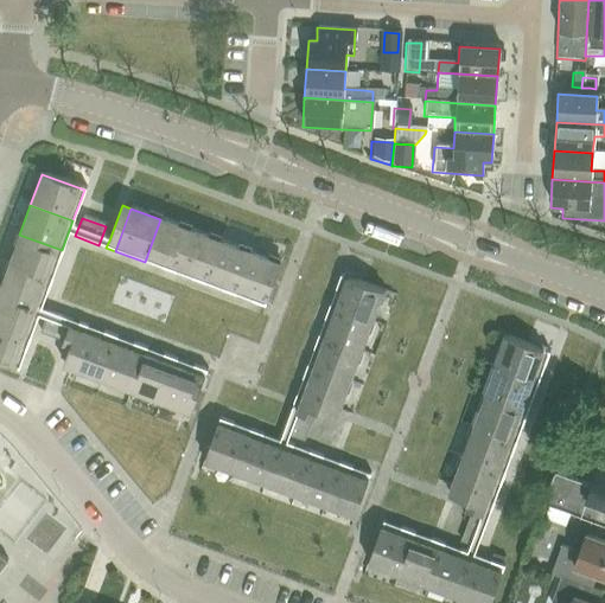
[(191,231),(160,219),(145,262),(174,274),(191,231)]
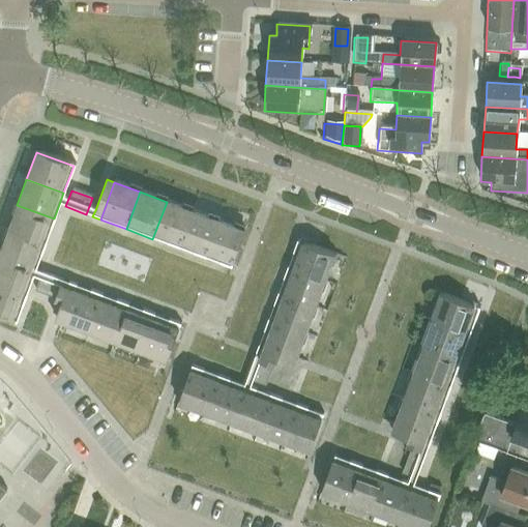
[(193,211),(167,202),(152,239),(178,249),(193,211)]
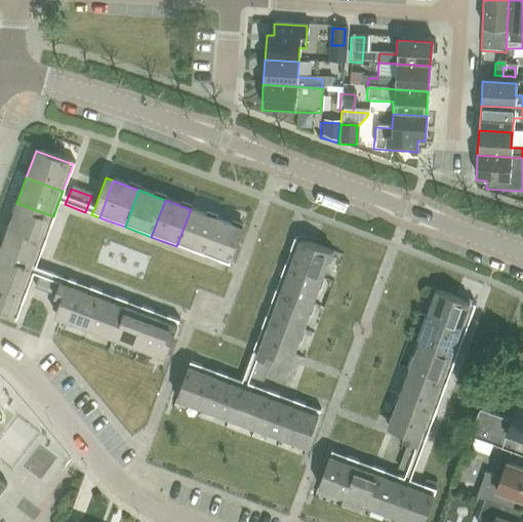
[(53,216),(16,203),(7,229),(43,243),(53,216)]
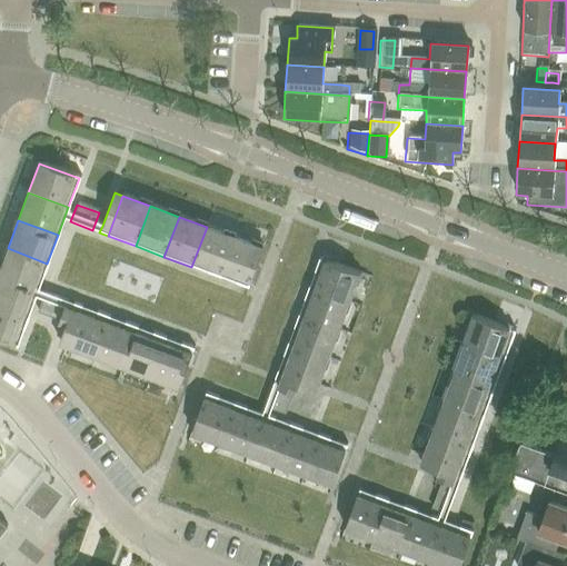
[(207,227),(191,267),(220,277),(235,237),(207,227)]
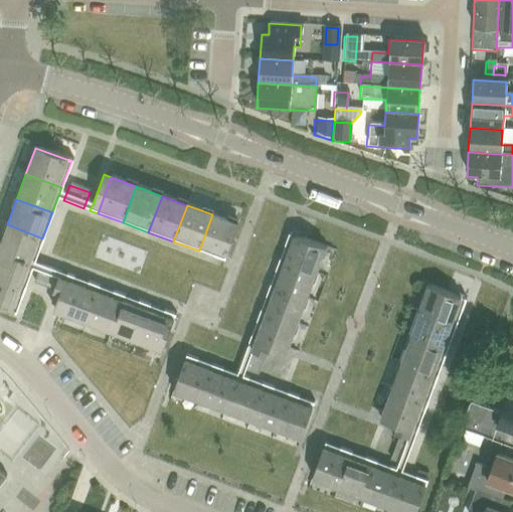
[(237,224),(212,214),(199,250),(224,261),(237,224)]
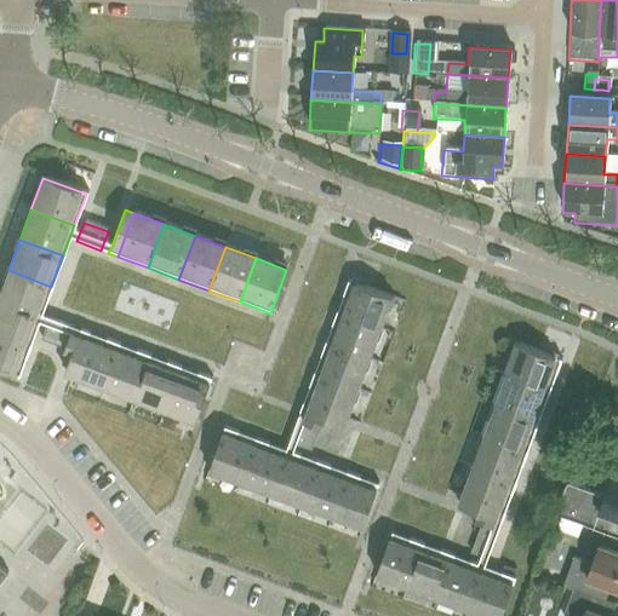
[(9,270),(0,292),(0,301),(40,317),(51,287),(9,270)]
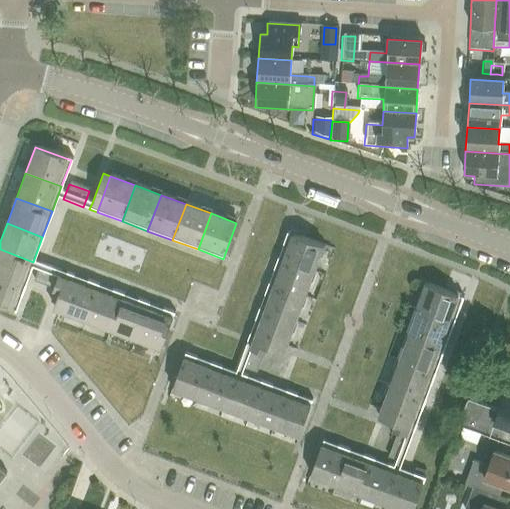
[(287,234),(277,260),(313,273),(323,247),(305,241),(287,234)]
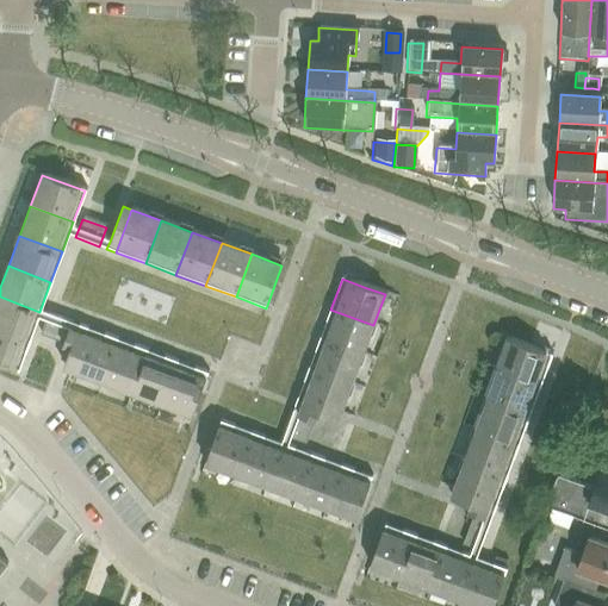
[(0,331),(29,342),(39,312),(0,297),(0,331)]
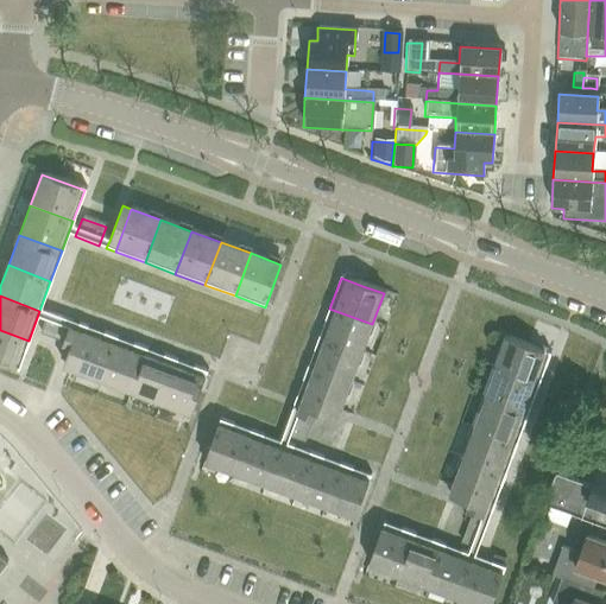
[(329,309),(319,338),(361,354),(372,324),(329,309)]
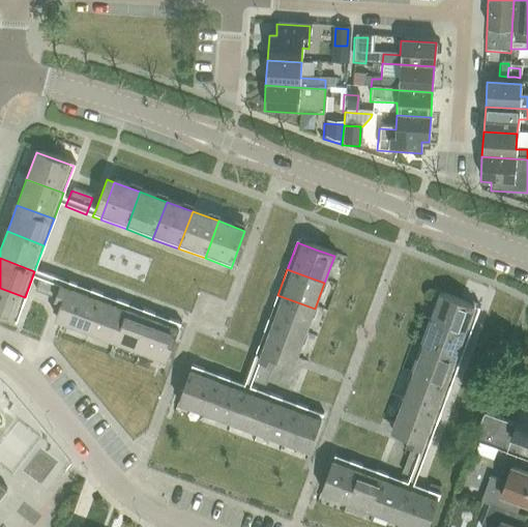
[(166,362),(179,325),(66,285),(61,282),(40,274),(34,293),(54,300),(54,301),(60,303),(53,321),(76,329),(75,332),(85,337),(86,333),(166,362)]
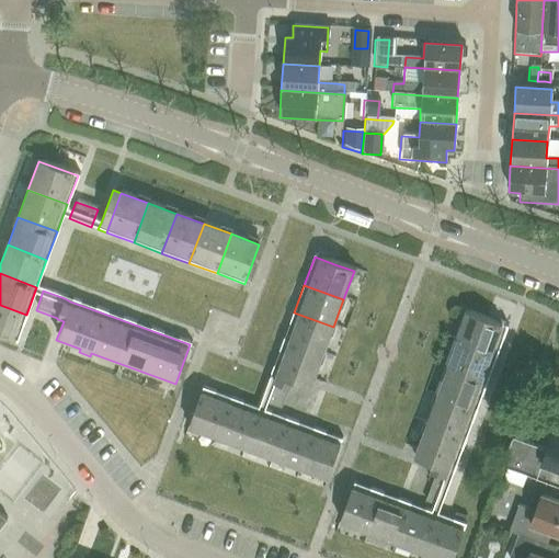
[(26,315),(0,305),(0,337),(15,343),(26,315)]
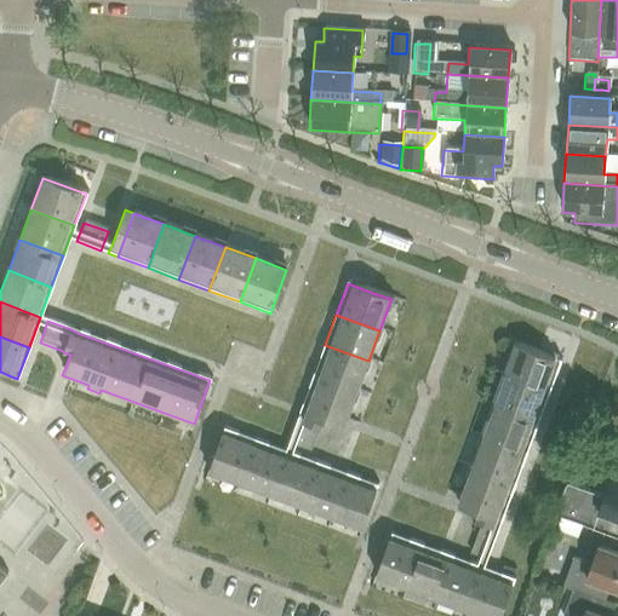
[(368,361),(325,345),(313,375),(356,392),(368,361)]
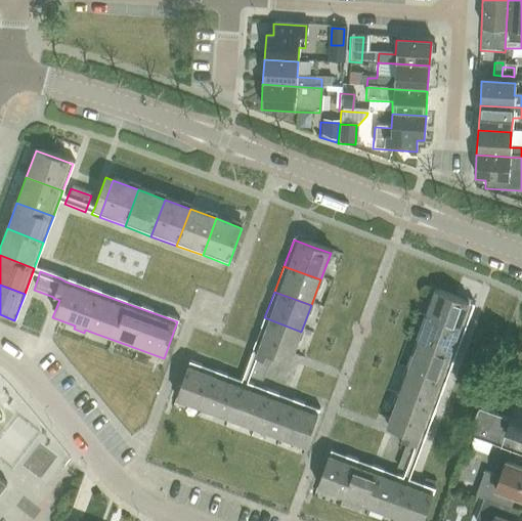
[(426,318),(462,332),(472,305),(453,299),(435,292),(426,318)]
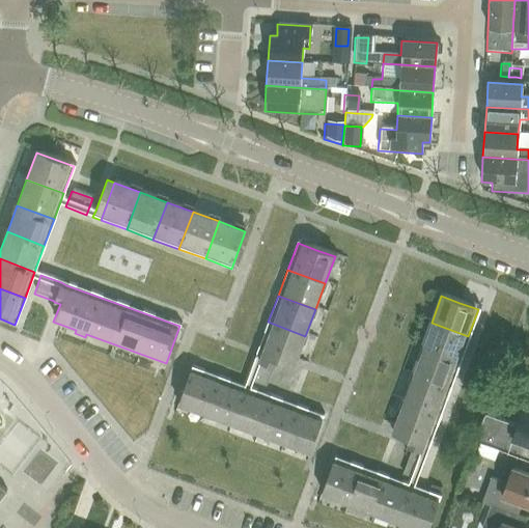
[(275,362),(293,369),(296,361),(305,336),(268,322),(255,355),(275,362)]
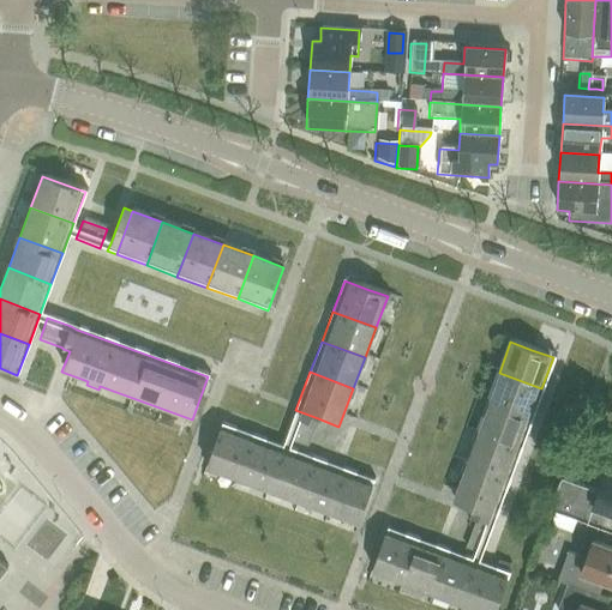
[(499,373),(487,403),(531,420),(541,388),(499,373)]
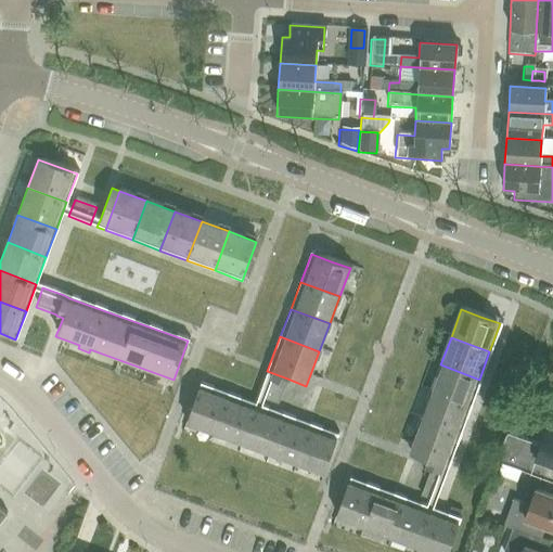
[(479,380),(440,364),(431,392),(470,407),(479,380)]
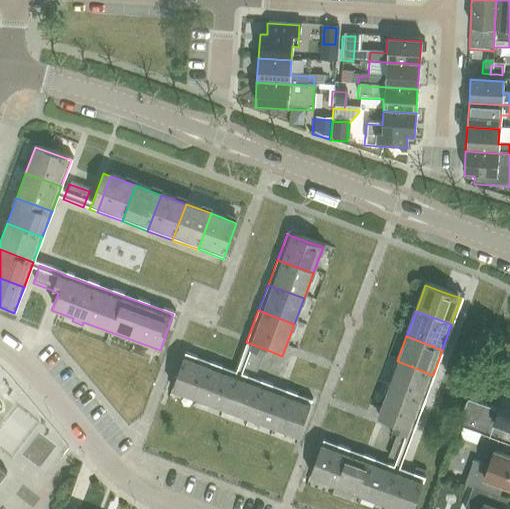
[(237,368),(236,369),(242,371),(255,376),(263,354),(265,349),(246,342),(244,347),(237,368)]
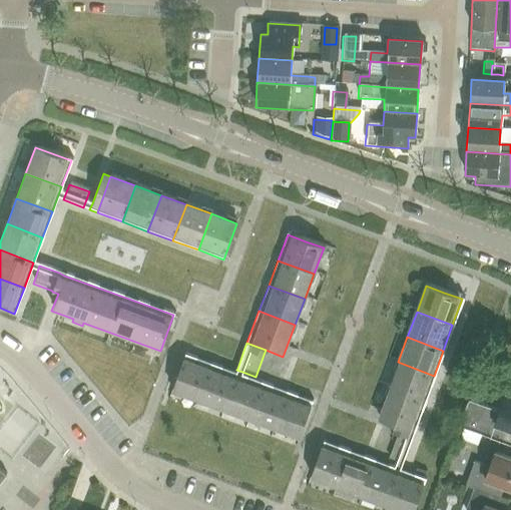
[(298,439),(311,403),(183,356),(170,392),(298,439)]
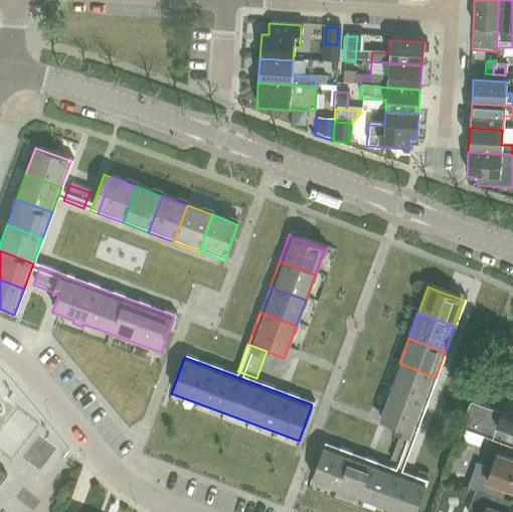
[(399,363),(390,389),(425,402),(436,377),(399,363)]
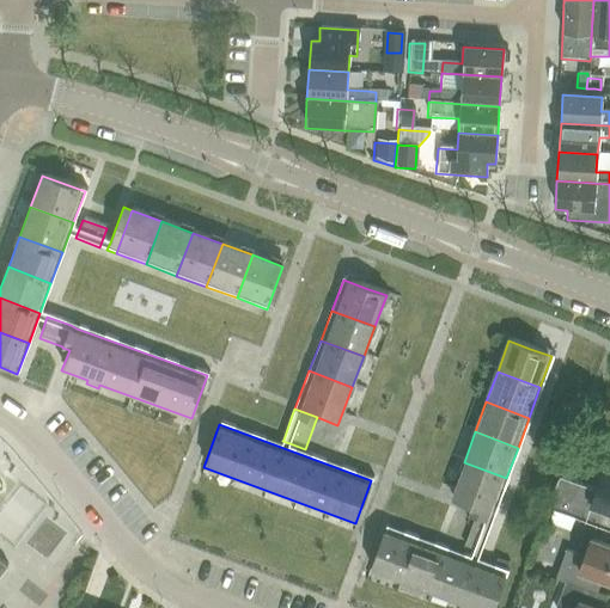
[(464,462),(452,492),(495,508),(506,478),(464,462)]
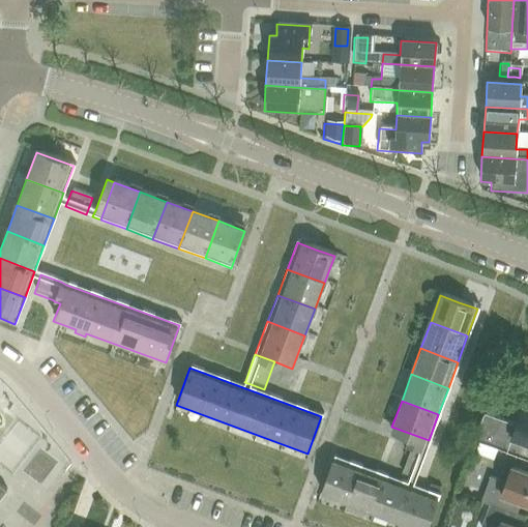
[(477,427),(472,442),(477,443),(480,445),(496,450),(516,458),(521,444),(527,446),(527,411),(522,409),(516,425),(516,427),(482,414),(477,427)]
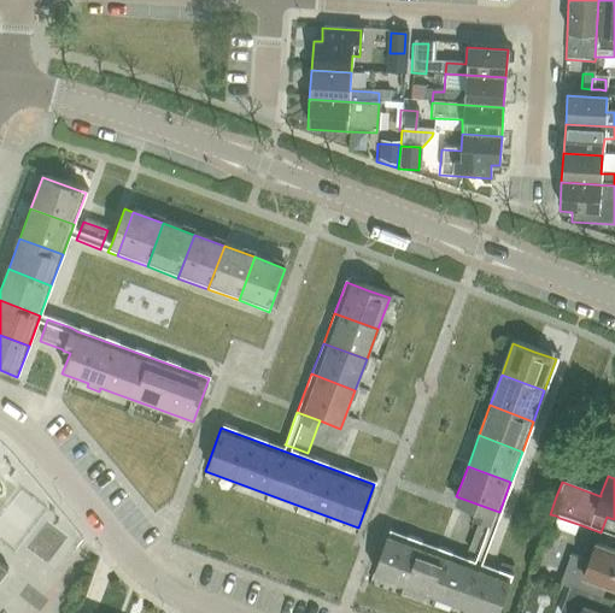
[(466,553),(481,559),(499,512),(456,496),(454,504),(475,512),(472,519),(478,522),(466,553)]
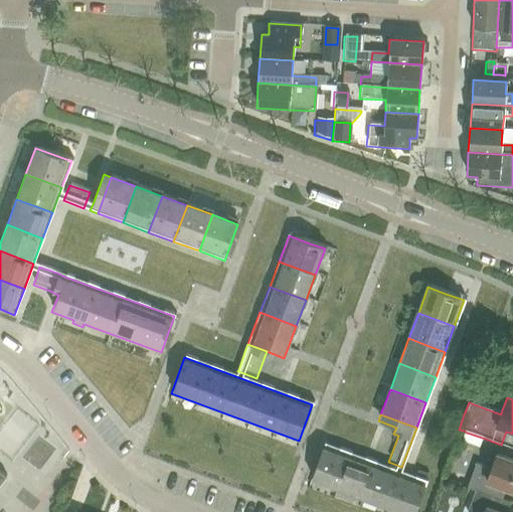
[(324,445),(310,481),(393,511),(414,511),(426,483),(324,445)]
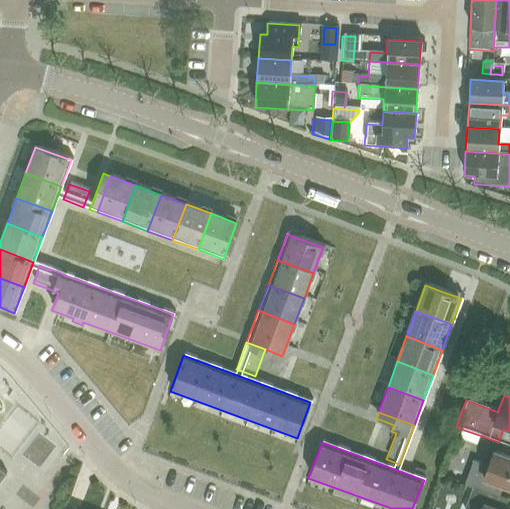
[(470,461),(461,485),(463,485),(471,489),(486,494),(487,493),(491,482),(494,484),(502,486),(509,489),(509,459),(493,453),(487,467),(487,468),(472,462),(470,461)]
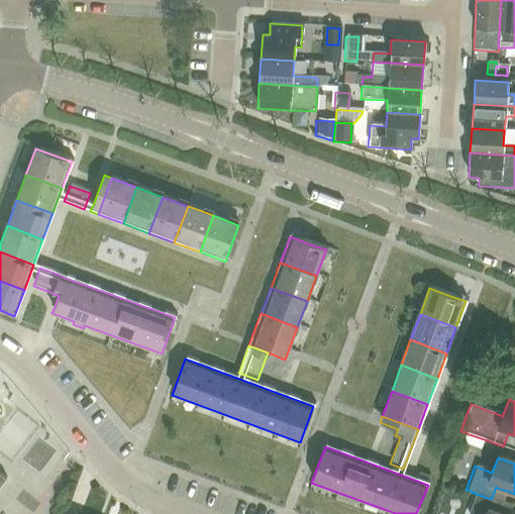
[(491,499),(476,494),(468,513),(496,513),(501,501),(492,498),(491,499)]
